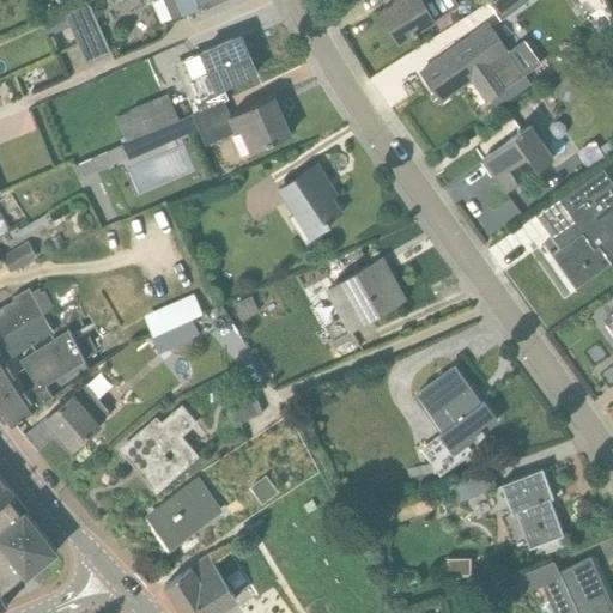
[(200,1),(204,0),(155,0),(167,25),(187,16),(186,12),(201,5),(200,1)]
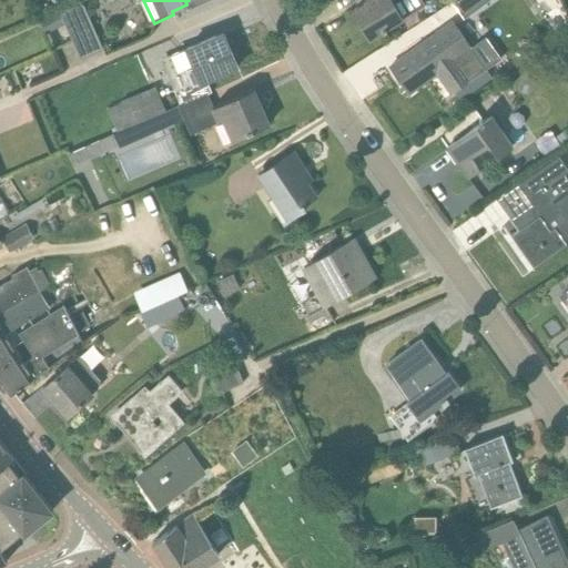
[(369,39),(388,27),(403,19),(402,18),(423,4),(419,0),(368,0),(369,1),(354,11),(369,39)]
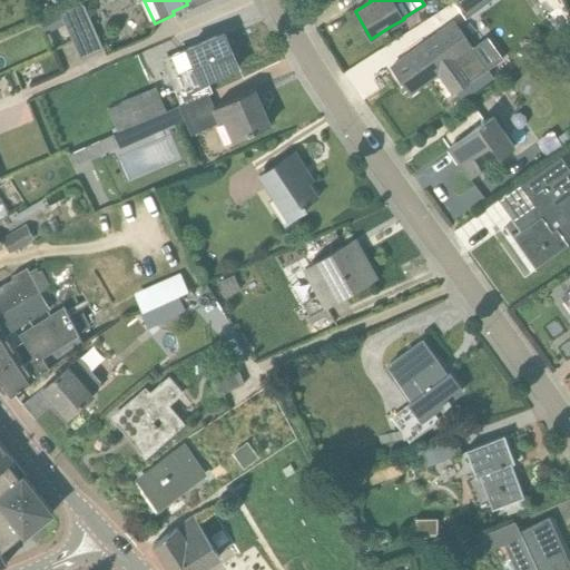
[(461,0),(455,5),(465,19),(492,0),(461,0)]
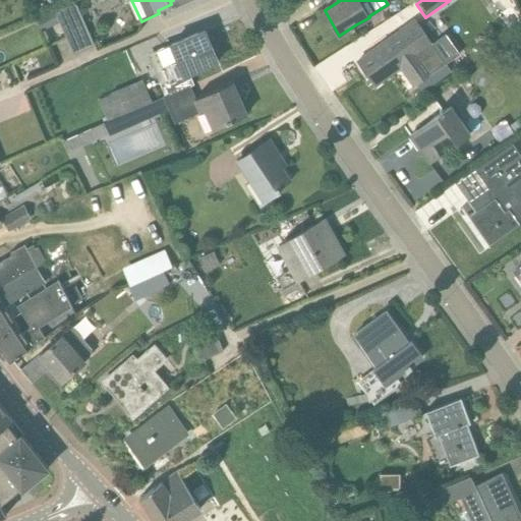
[(47,14),(53,25),(64,20),(59,8),(47,14)]
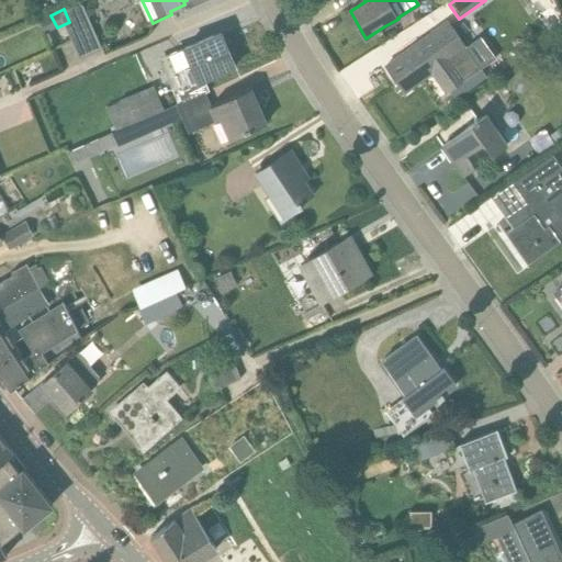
[(448,90),(481,68),(449,23),(386,67),(398,85),(427,65),(446,92),(448,90)]
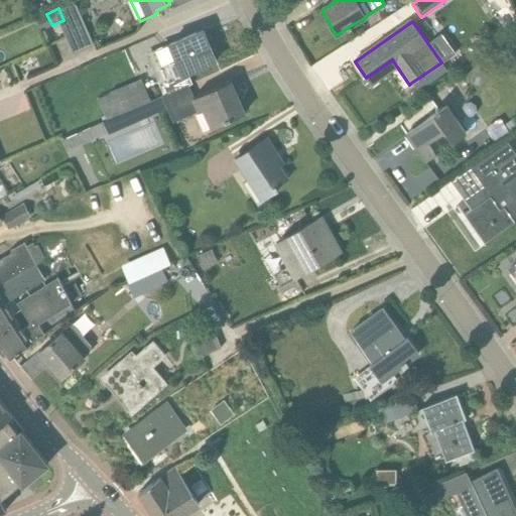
[(175,78),(197,69),(215,60),(203,31),(170,44),(176,59),(169,63),(175,78)]
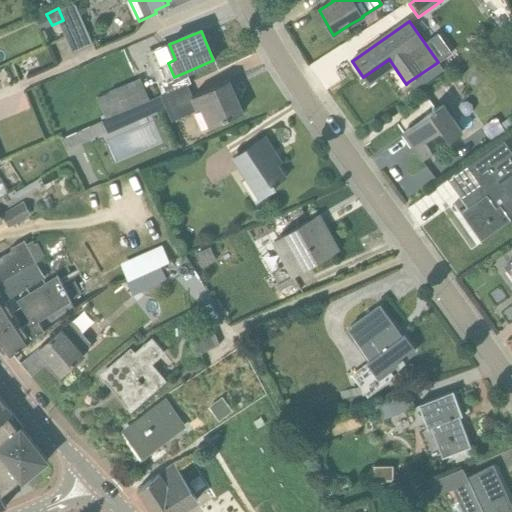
[(438,62),(408,82),(414,91),(444,71),(438,62)]
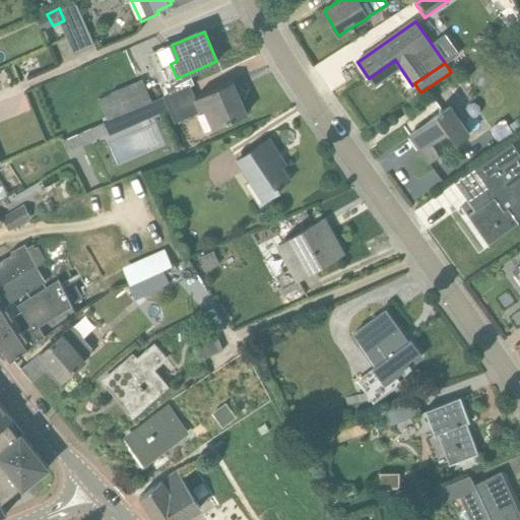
[(146,77),(101,94),(109,117),(154,100),(146,77)]
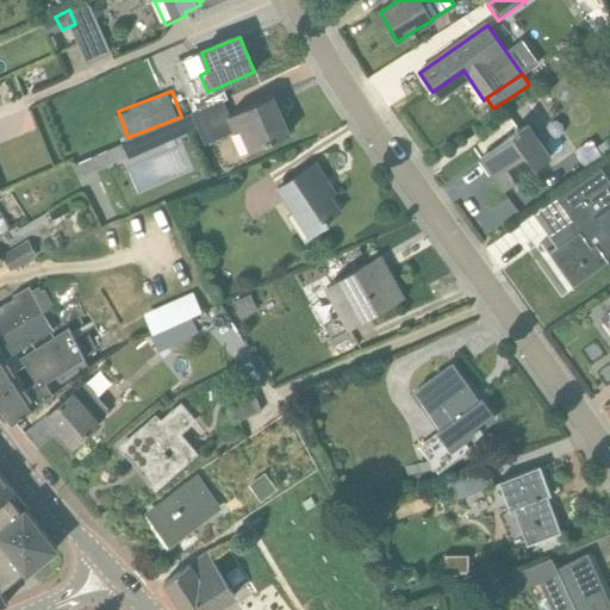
[(250,151),(268,143),(290,134),(273,95),(229,116),(222,100),(191,114),(204,144),(234,131),(241,129),(250,151)]
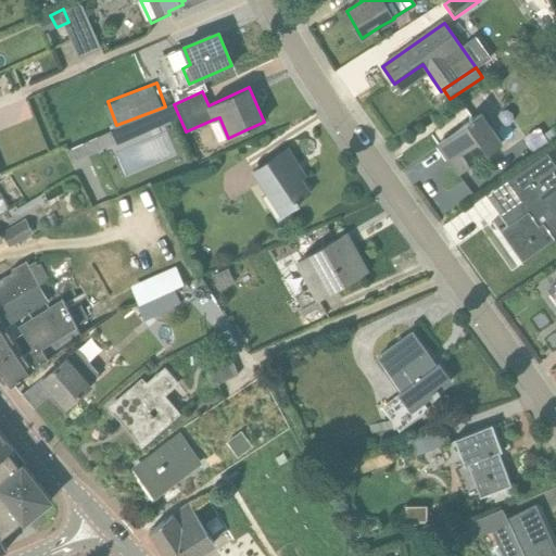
[(458,175),(470,166),(460,153),(479,140),(488,153),(502,143),(481,114),(438,144),(458,175)]
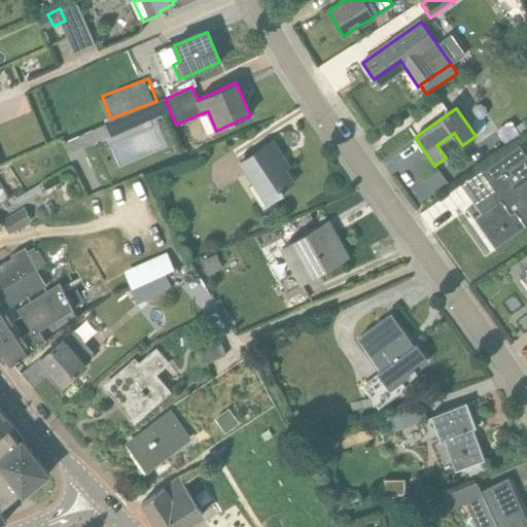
[(526,119),(518,127),(522,134),(526,130),(526,119)]
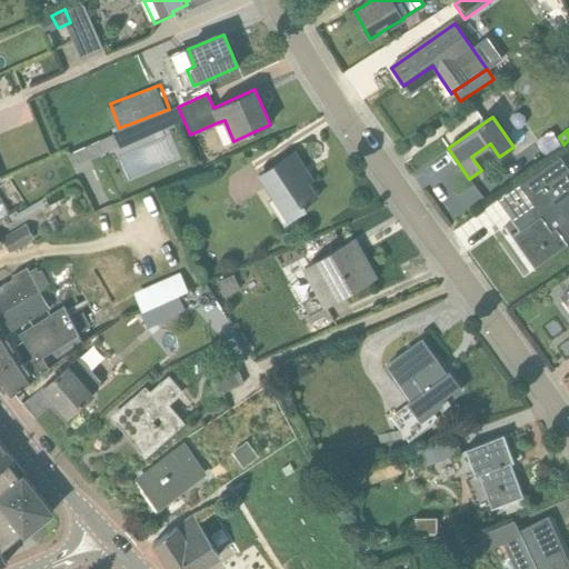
[(540,151),(546,158),(550,155),(562,146),(551,130),(542,137),(549,145),(540,151)]
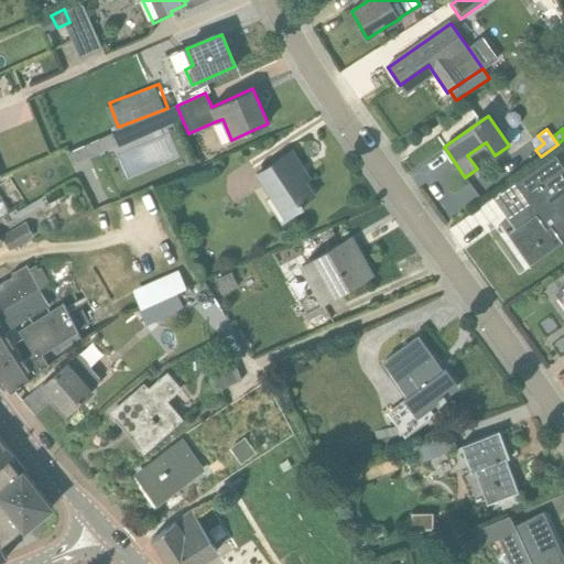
[(89,145),(88,143),(68,152),(74,164),(118,145),(115,134),(100,140),(89,145)]
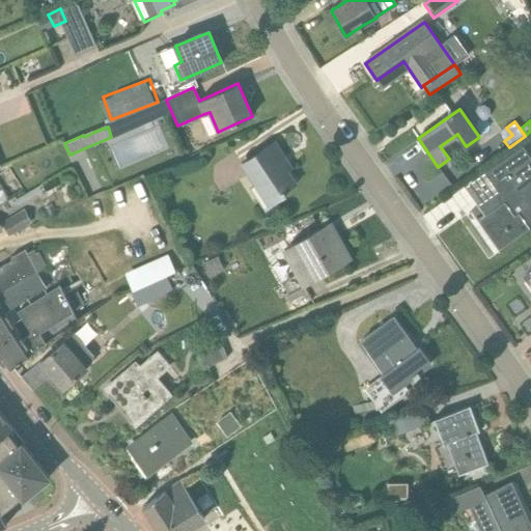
[(242,164),(270,205),(286,195),(284,191),(296,184),(283,164),(287,162),(275,142),(242,164)]
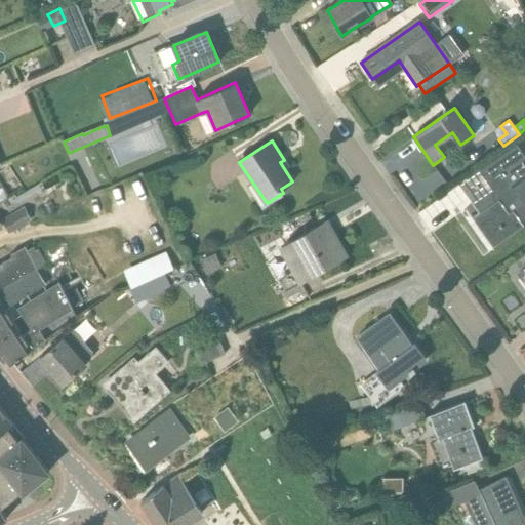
[(521,223),(524,219),(524,167),(521,162),(524,159),(524,158),(517,146),(480,171),(492,190),(474,203),(480,212),(472,218),(492,247),(523,226),(521,223)]
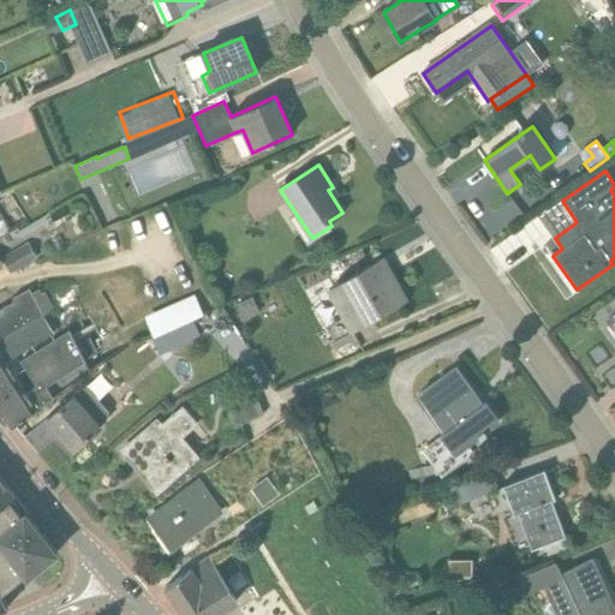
[(9,248),(29,240),(24,228),(5,236),(9,248)]
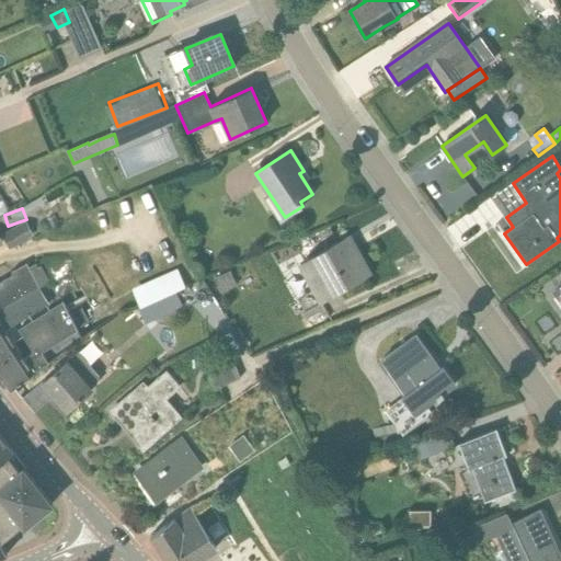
[(60,225),(55,216),(48,219),(53,229),(60,225)]
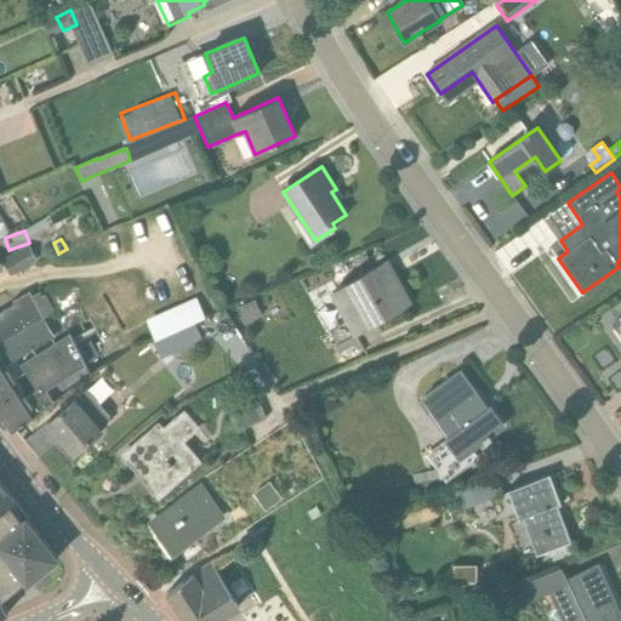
[(28,246),(3,261),(11,274),(35,260),(28,246)]
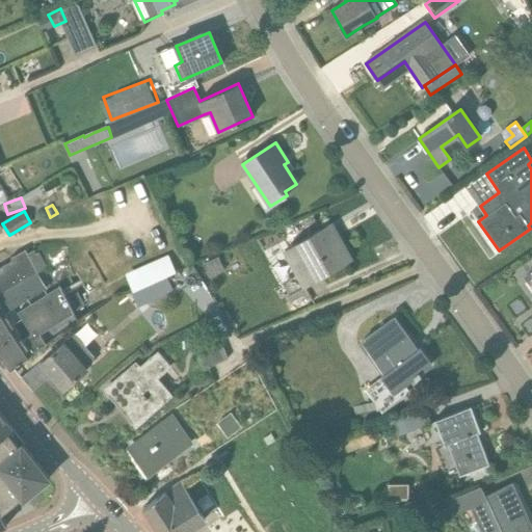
[(304,287),(334,270),(351,261),(338,236),(327,242),(320,230),(284,249),(304,287)]
